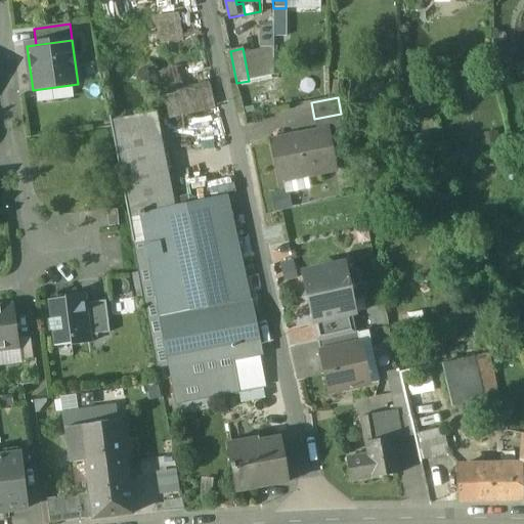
[(157,113),(111,122),(128,217),(175,207),(157,113)]
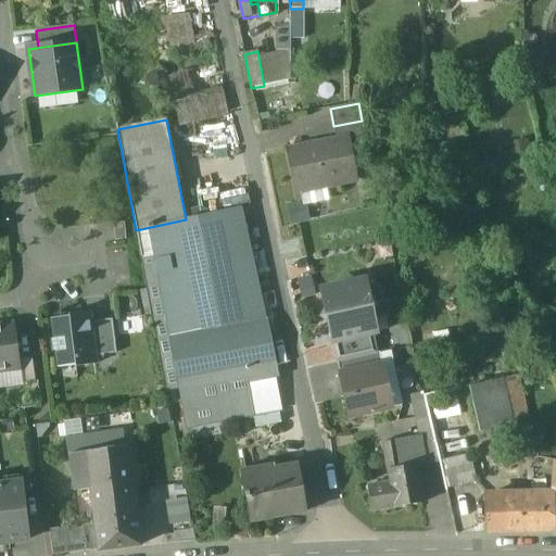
[(362,121),(333,126),(337,140),(348,138),(348,139),(365,136),(362,121)]
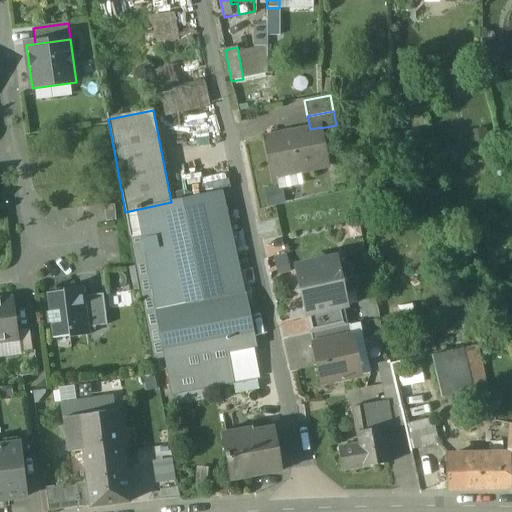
[(310,129),(265,138),(272,177),(328,167),(320,128),(320,127),(310,129)]
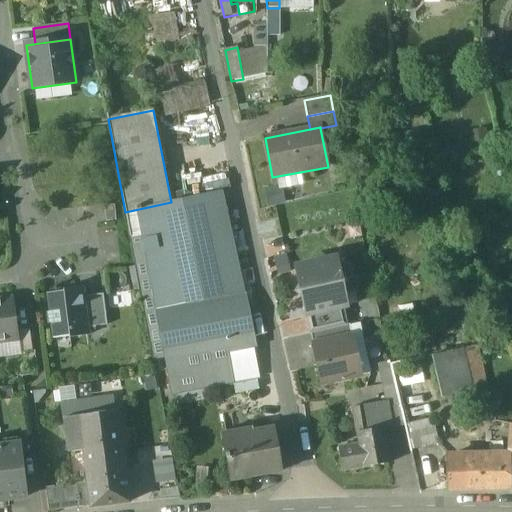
[(171,202),(125,212),(130,237),(142,235),(166,359),(200,353),(255,342),(245,293),(233,241),(222,191),(171,202)]
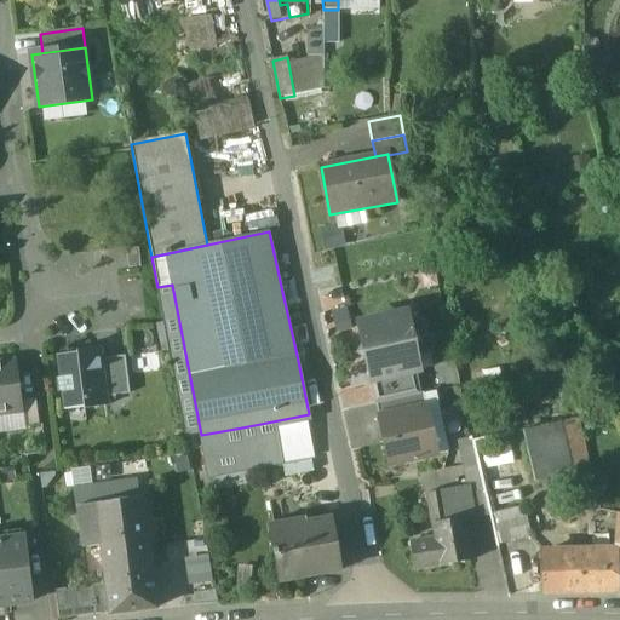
[(138,248),(126,250),(128,269),(141,268),(138,248)]
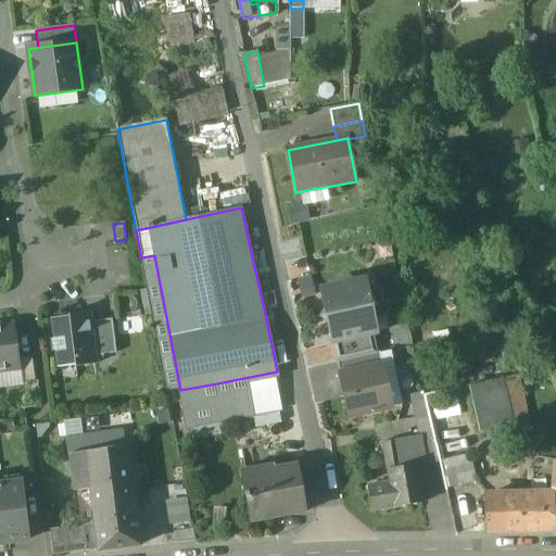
[(364,281),(321,291),(326,308),(320,317),(329,323),(333,342),(371,333),(375,332),(371,314),(377,305),(368,299),(364,281)]
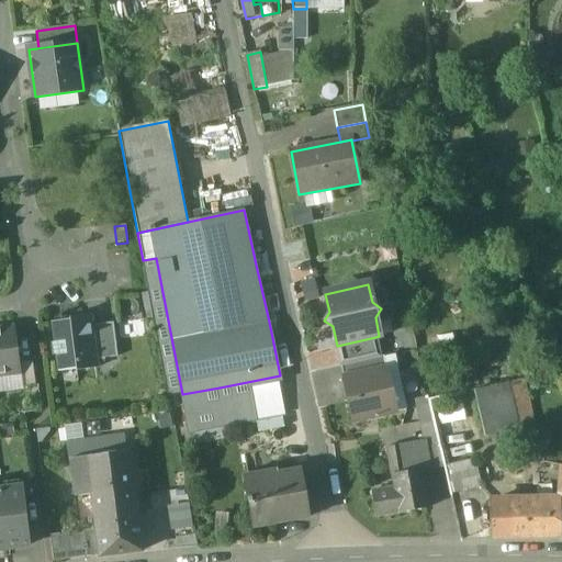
[(91,316),(69,318),(69,321),(53,323),(55,343),(51,344),(53,356),(56,356),(58,371),(76,369),(76,371),(98,368),(97,360),(92,326),(91,316)]
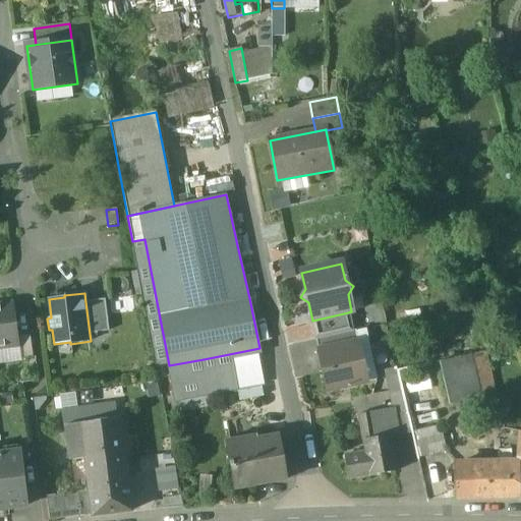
[(105,300),(85,302),(90,334),(109,331),(105,300)]
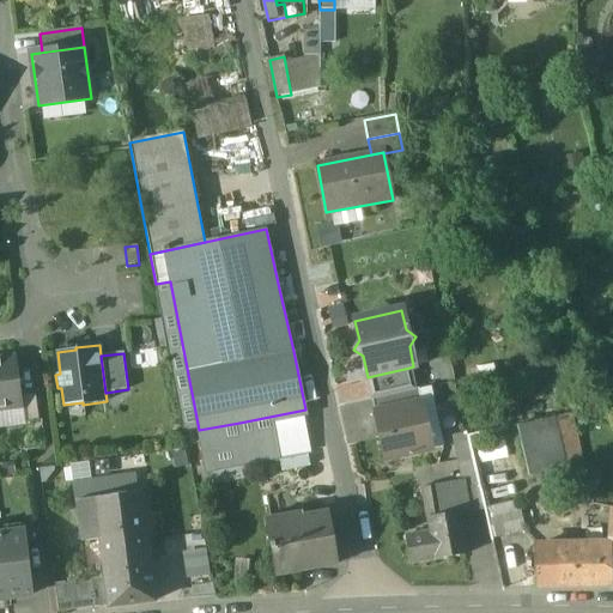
[(16,356),(0,357),(0,411),(23,410),(22,396),(16,356)]
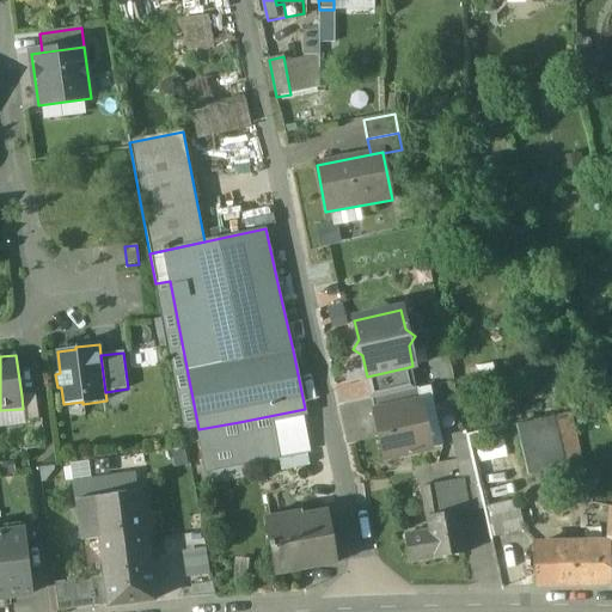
[(409,367),(367,377),(372,399),(414,390),(409,367)]
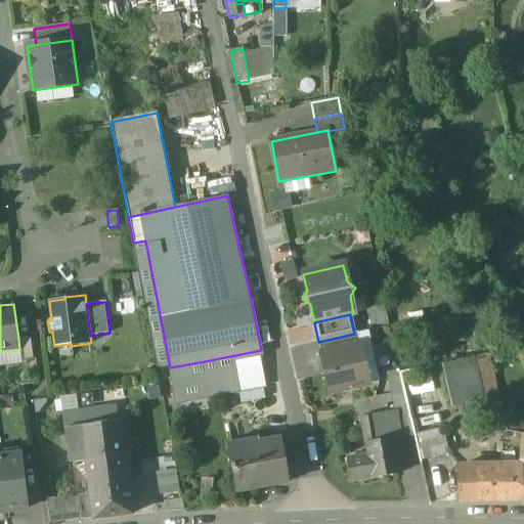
[(354,334),(318,342),(320,353),(360,345),(357,334),(354,334)]
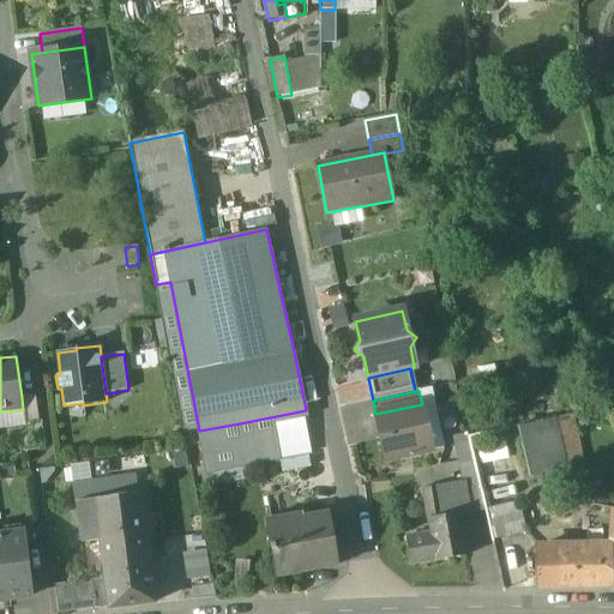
[(36,396),(22,397),(23,410),(25,423),(38,422),(36,396)]
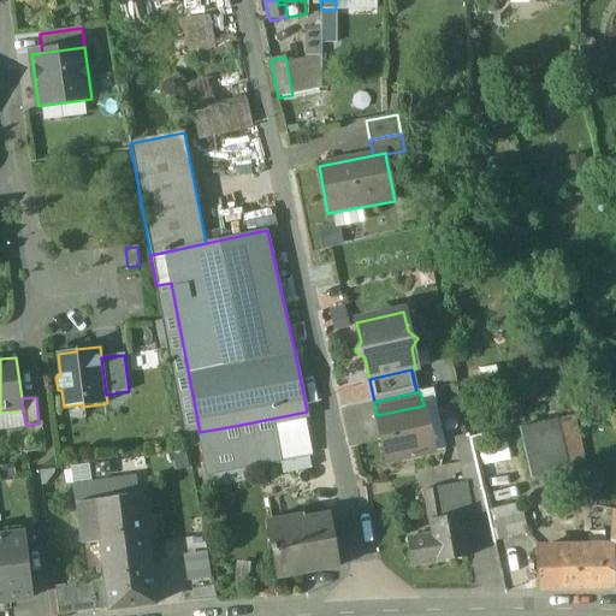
[(424,406),(377,415),(386,461),(434,451),(424,406)]
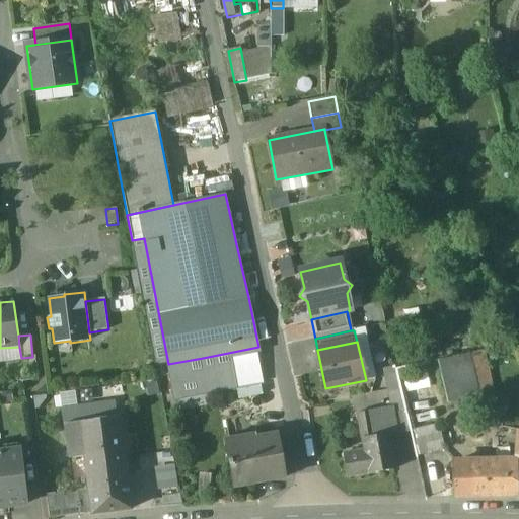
[(491,380),(485,351),(468,355),(478,397),(494,394),(491,380)]
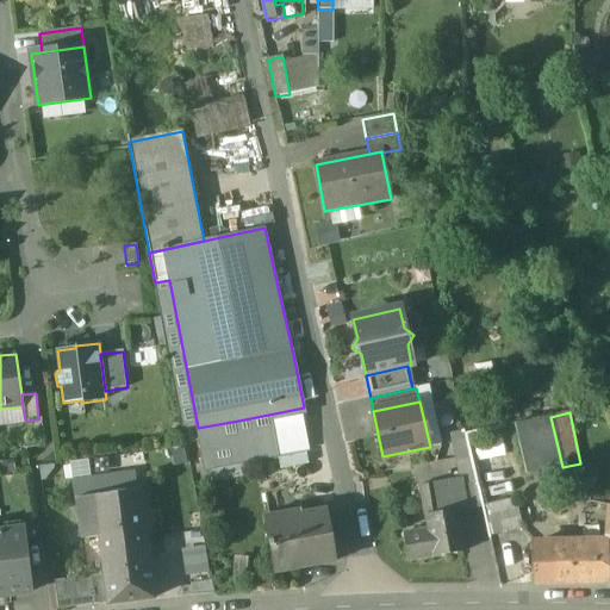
[(551,417),(515,424),(526,474),(562,467),(551,417)]
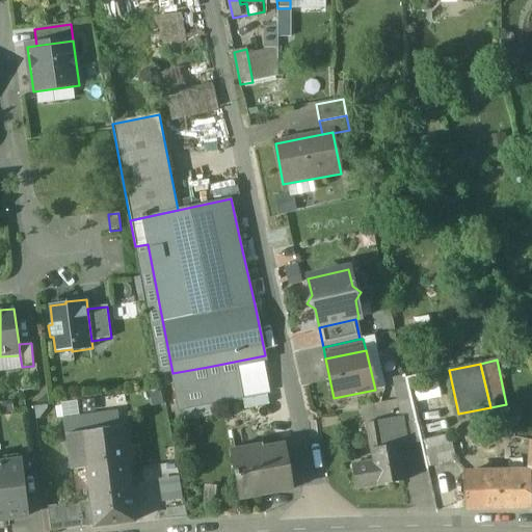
[(208,367),(173,373),(176,392),(211,386),(208,367)]
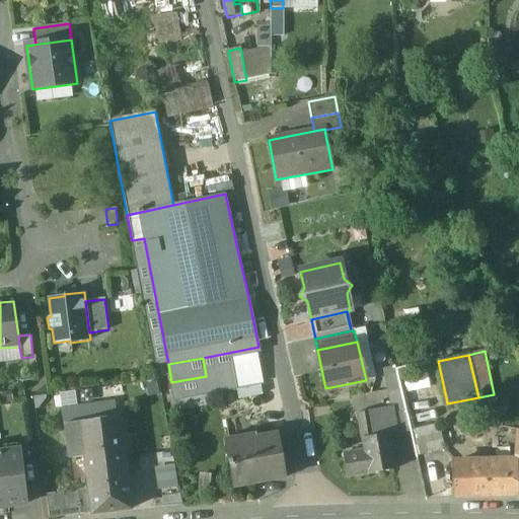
[(271,367),(260,368),(262,385),(273,384),(271,367)]
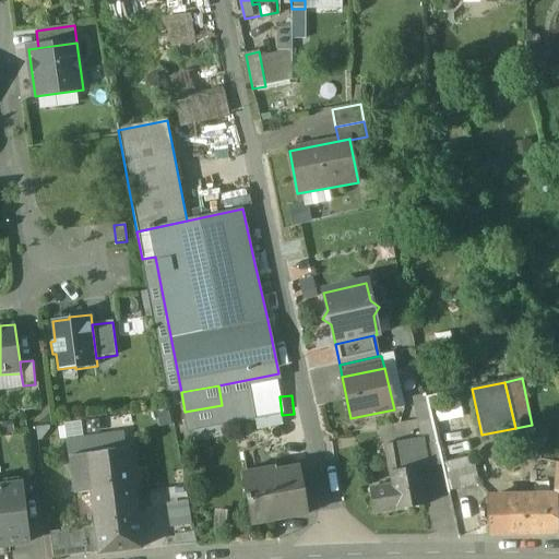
[(426,396),(414,400),(419,425),(431,423),(426,396)]
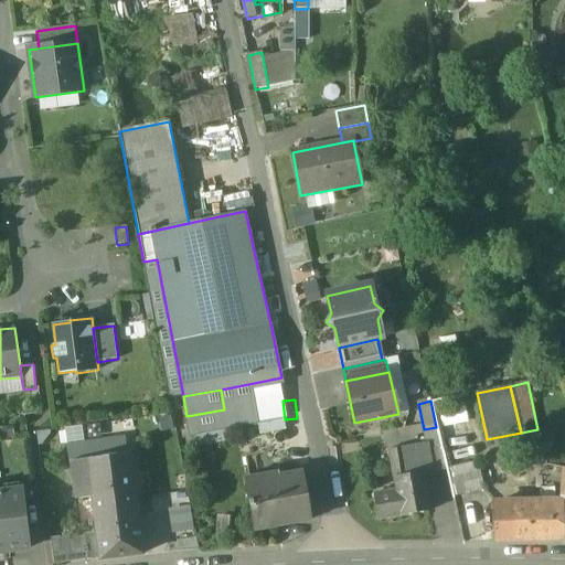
[(224,409),(187,416),(191,435),(227,428),(224,409)]
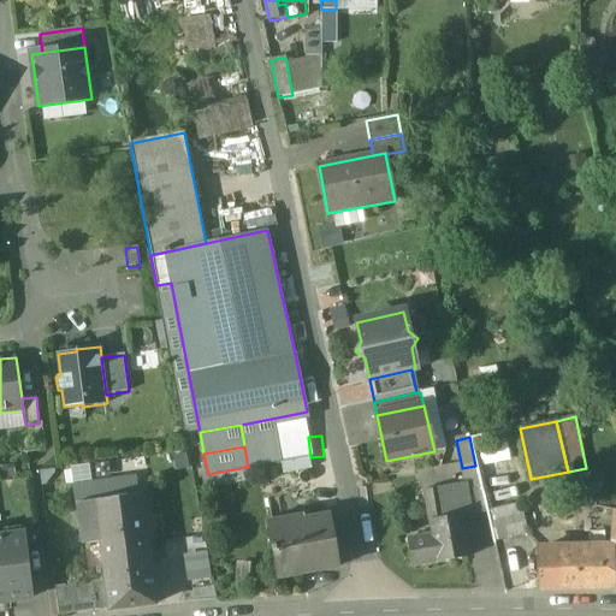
[(475,466),(462,468),(466,492),(481,489),(475,466)]
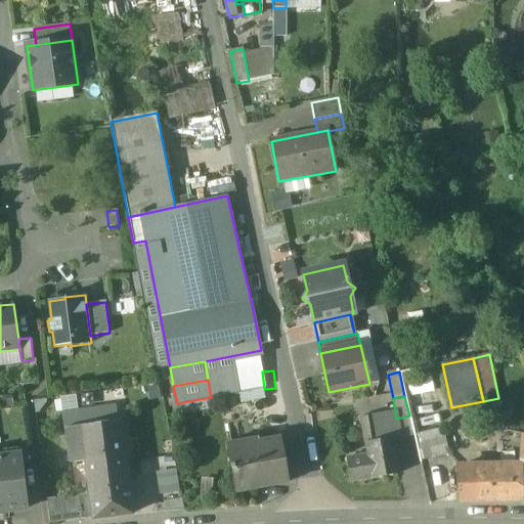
[(374,416),(362,418),(366,443),(379,441),(374,416)]
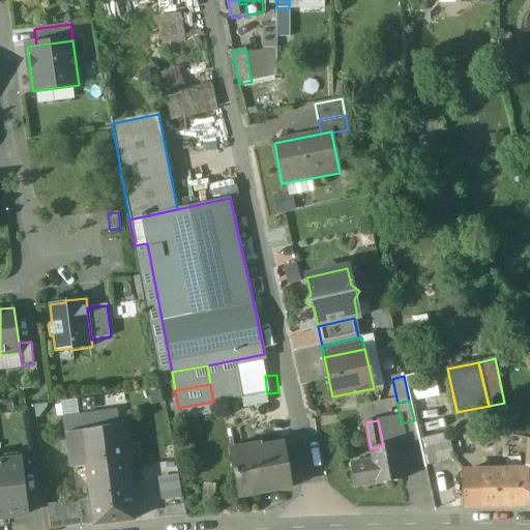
[(414,420),(401,423),(405,444),(418,442),(418,441),(414,420)]
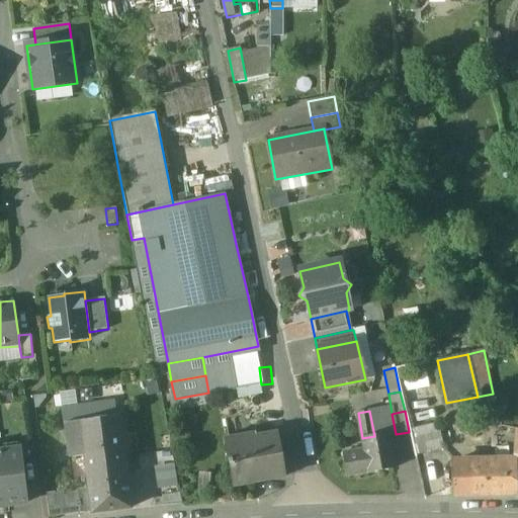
[(117,417),(80,421),(85,455),(89,489),(92,512),(92,513),(131,508),(125,466),(124,467),(117,417)]
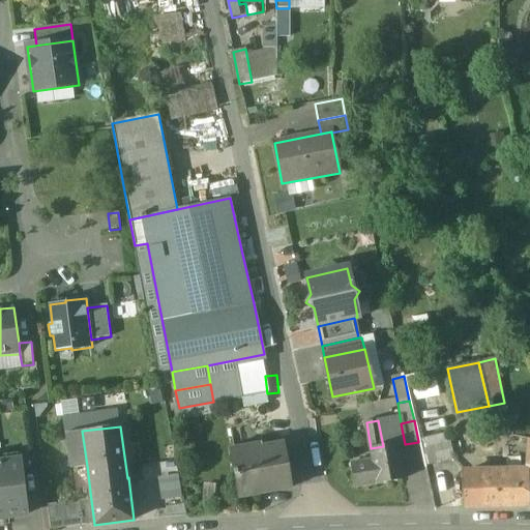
[(82,431),(66,433),(71,468),(87,466),(82,431)]
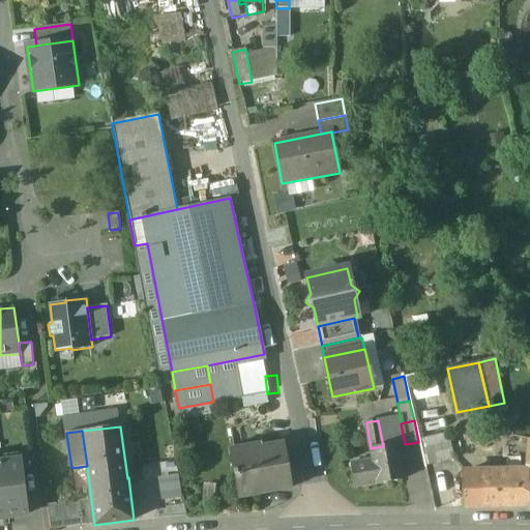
[(449,434),(418,441),(418,442),(424,467),(454,460),(449,434)]
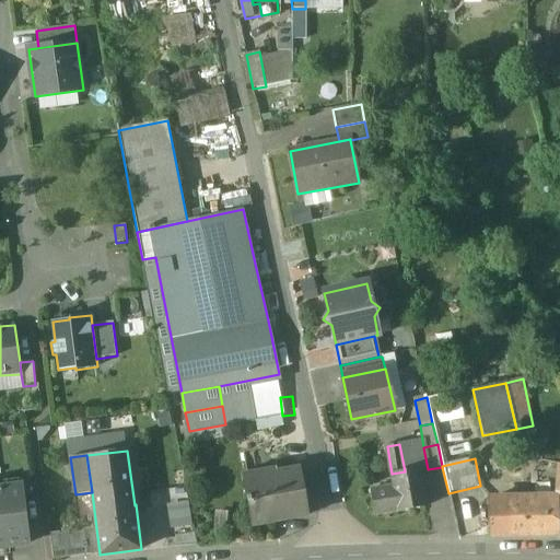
[(300,468),(244,478),(252,526),(308,516),(300,468)]
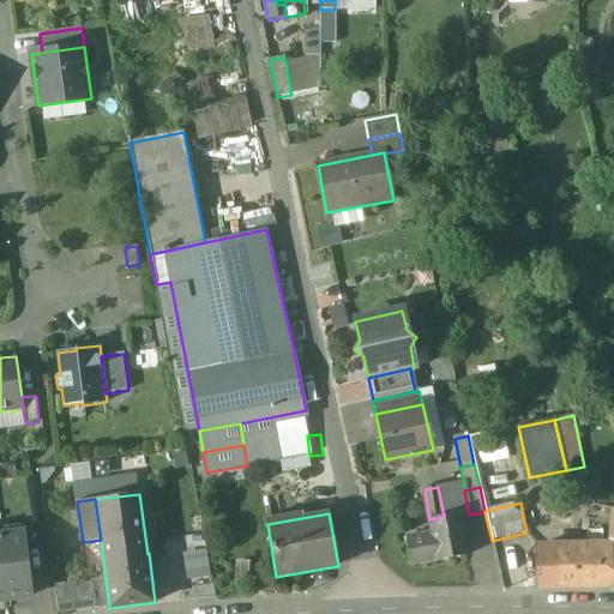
[(444,517),(429,519),(431,534),(435,561),(468,557),(461,515),(444,517)]
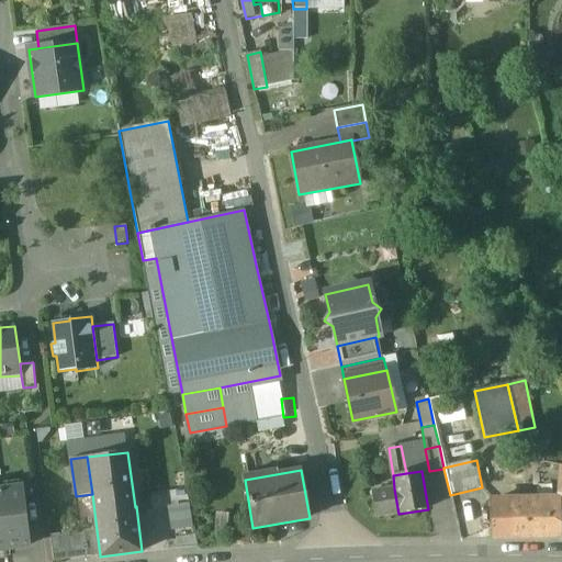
[(35,486),(21,487),(23,503),(36,502),(35,486)]
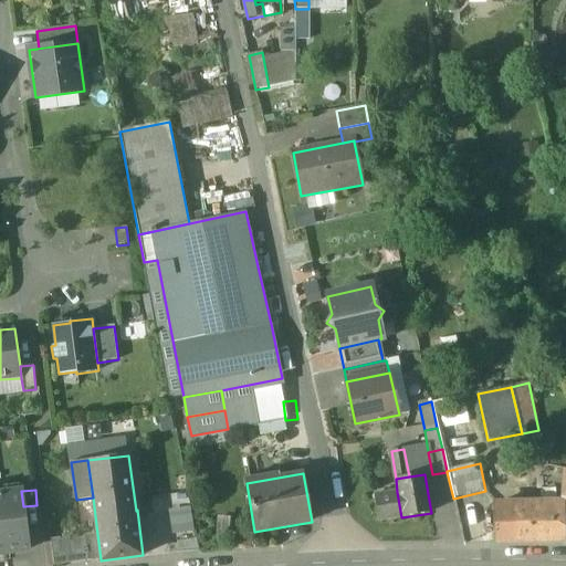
[(21,491),(0,493),(0,553),(29,549),(23,506),(21,491)]
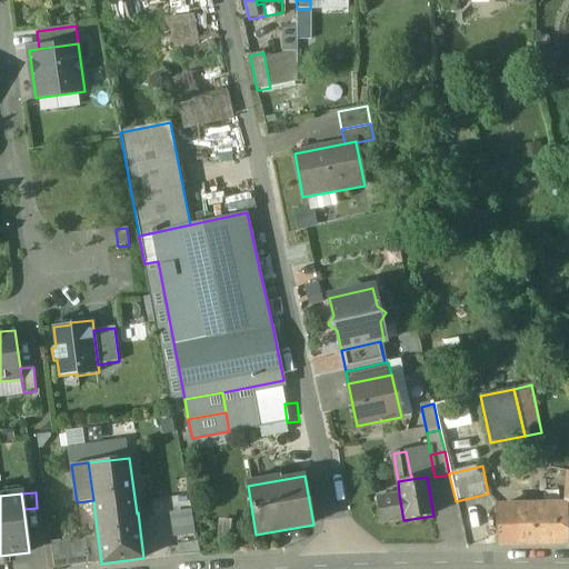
[(399,495),(376,498),(380,523),(403,520),(399,495)]
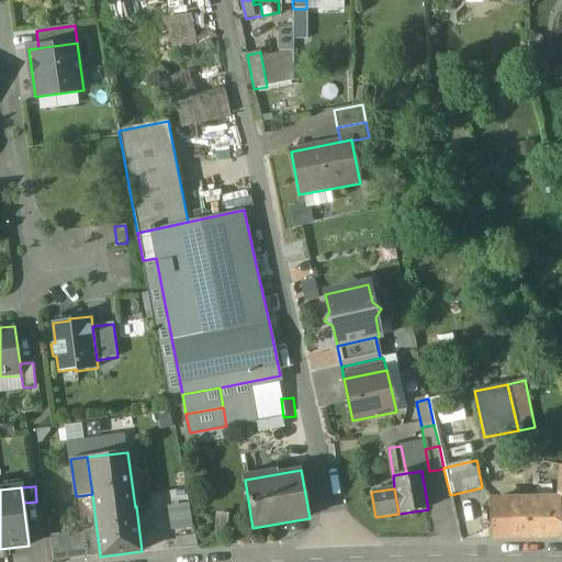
[(167,504),(170,528),(190,525),(187,501),(167,504)]
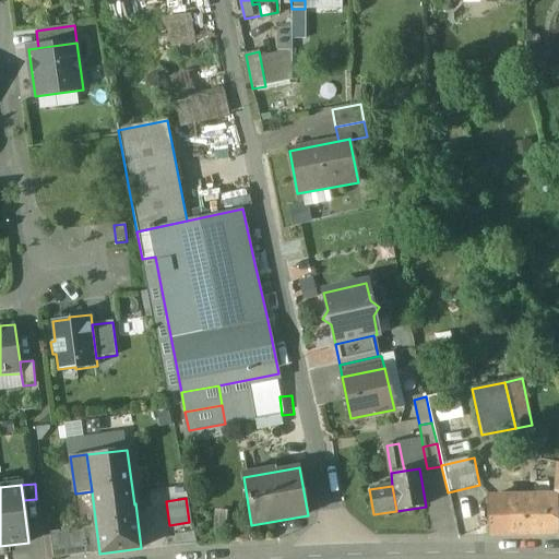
[(555,500),(488,501),(489,537),(558,535),(557,508),(557,500),(555,500)]
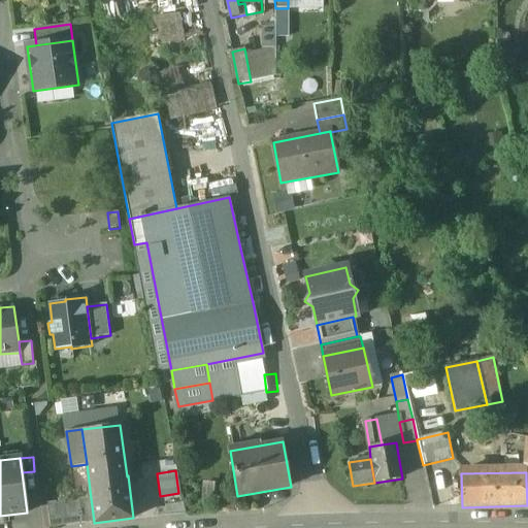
[(91,498),(75,500),(78,524),(94,522),(91,498)]
